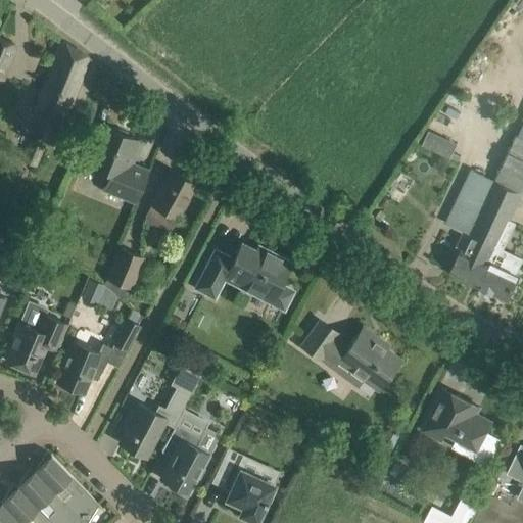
[(0,38),(0,77),(1,78),(15,45),(0,38)]
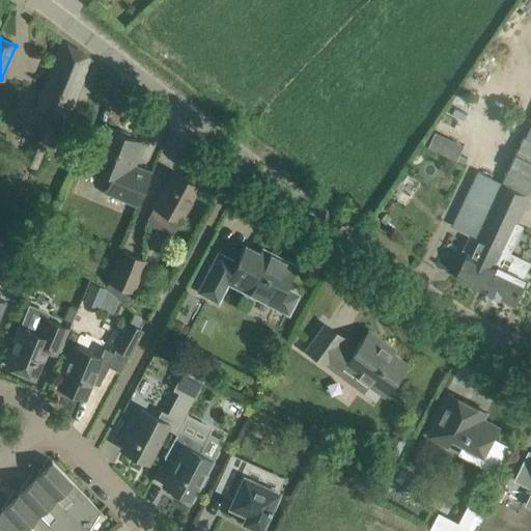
[(88,58),(63,42),(36,112),(64,124),(79,83),(80,83),(88,58)]
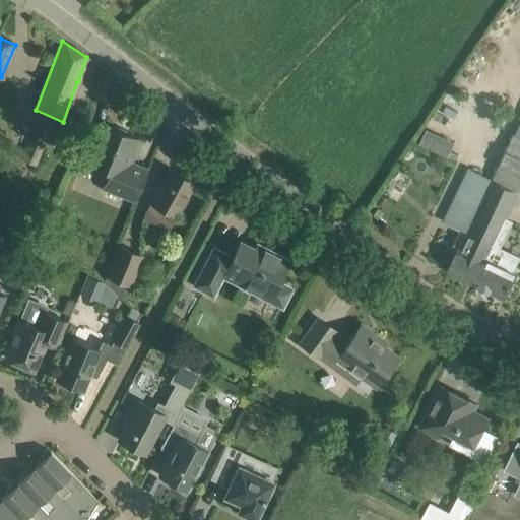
[(102,190),(133,202),(146,169),(131,163),(134,155),(131,154),(137,139),(102,124),(85,164),(108,173),(102,190)]
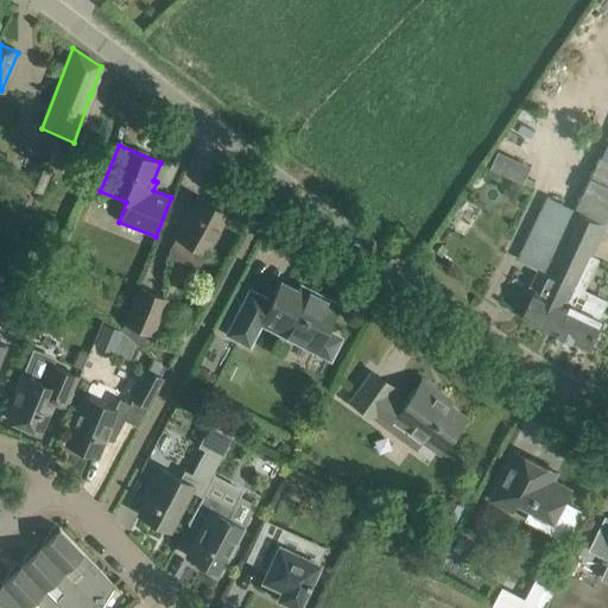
[(499,159),(493,171),(510,179),(515,168),(499,159)]
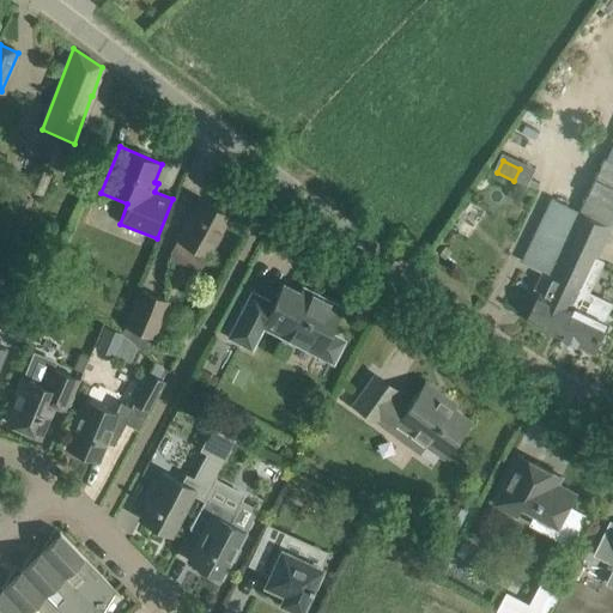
[(562,337),(594,352),(607,323),(605,322),(612,304),(612,303),(590,293),(595,283),(587,279),(611,226),(608,225),(612,217),(612,164),(606,161),(581,212),(550,275),(581,291),(574,307),(576,308),(562,337)]
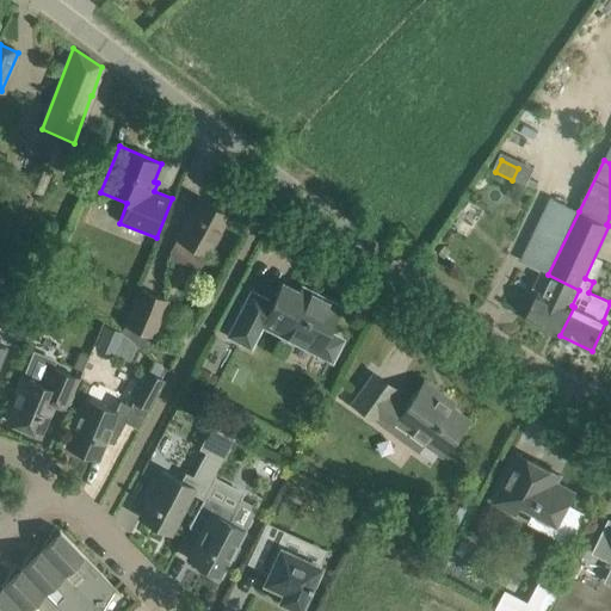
[(51,171),(35,164),(25,187),(42,195),(51,171)]
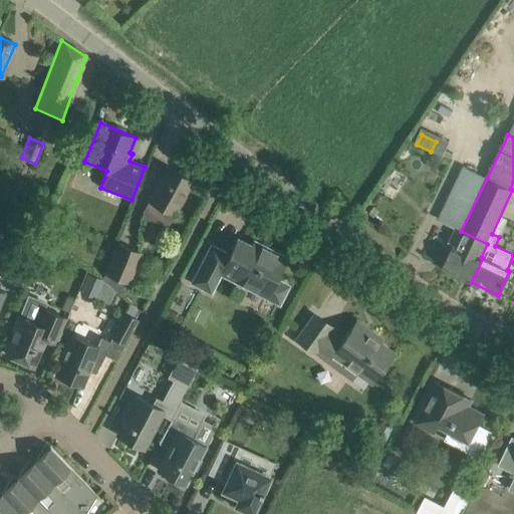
[(168,166),(149,202),(142,214),(141,219),(164,232),(192,180),(168,166)]
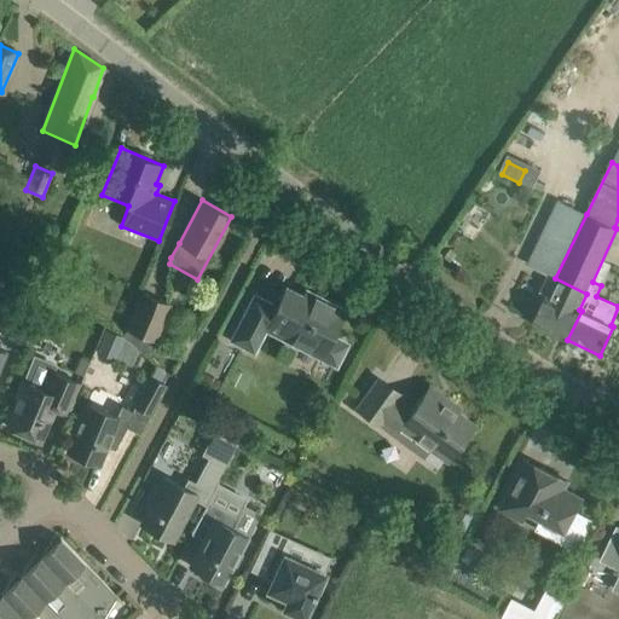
[(586,214),(557,201),(527,265),(548,275),(539,293),(547,296),(533,324),(567,340),(582,311),(579,310),(586,294),(555,278),(586,214)]
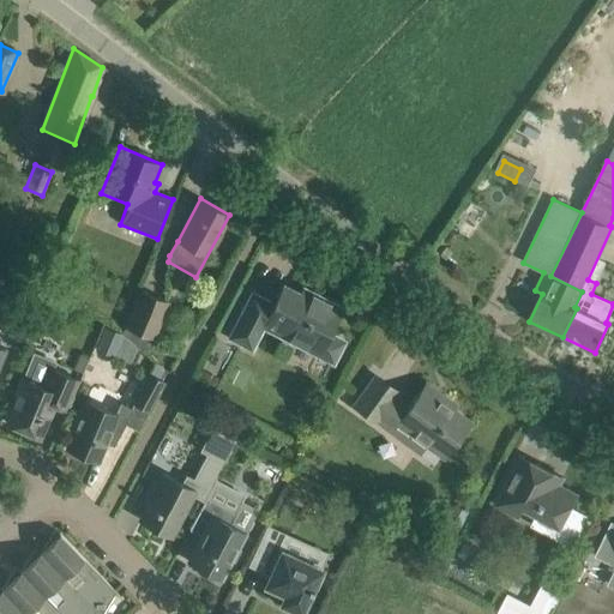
[(263,325),(332,361),(343,341),(327,333),(341,308),(302,288),(300,294),(282,284),(274,304),(252,292),(229,337),(251,349),(263,325)]
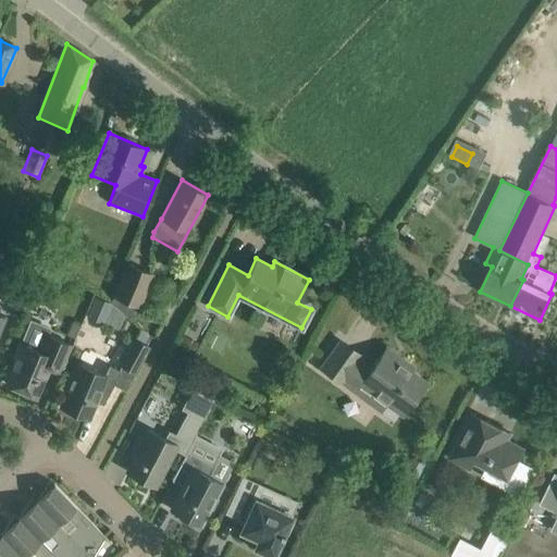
[(112,294),(108,299),(132,321),(138,305),(151,272),(125,261),(112,294)]
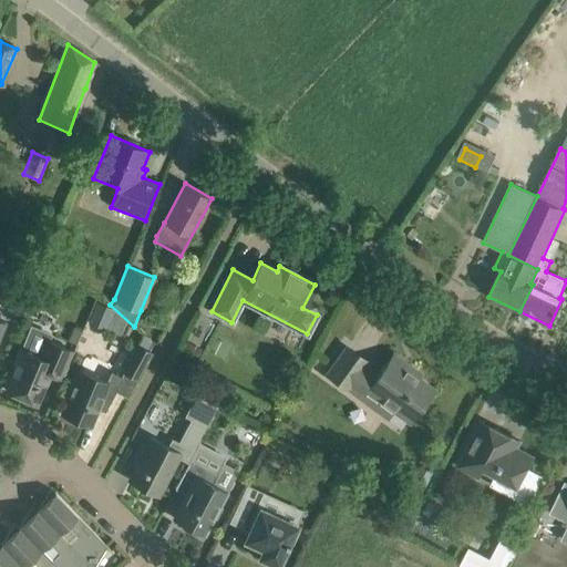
[(13,369),(4,390),(37,403),(49,373),(61,378),(70,358),(72,351),(45,340),(49,332),(29,325),(19,348),(13,363),(16,364),(13,369)]
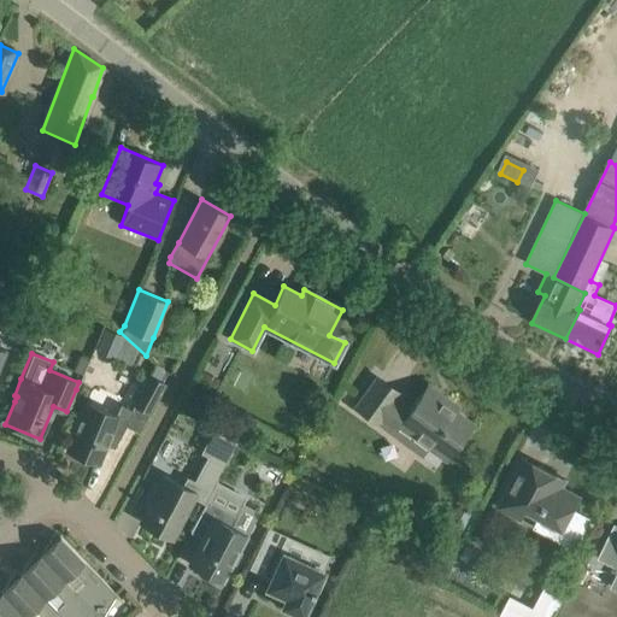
[(164,383),(148,375),(134,404),(148,412),(164,383)]
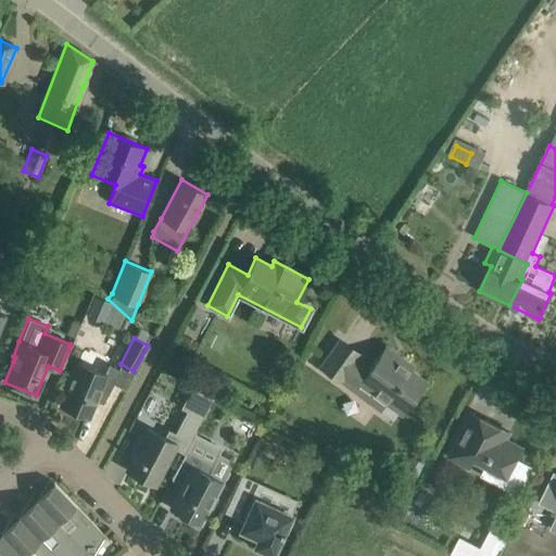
[(342,380),(355,390),(361,382),(402,412),(426,379),(412,369),(416,365),(388,344),(370,367),(357,358),(361,355),(339,340),(320,366),(341,381),(342,380)]
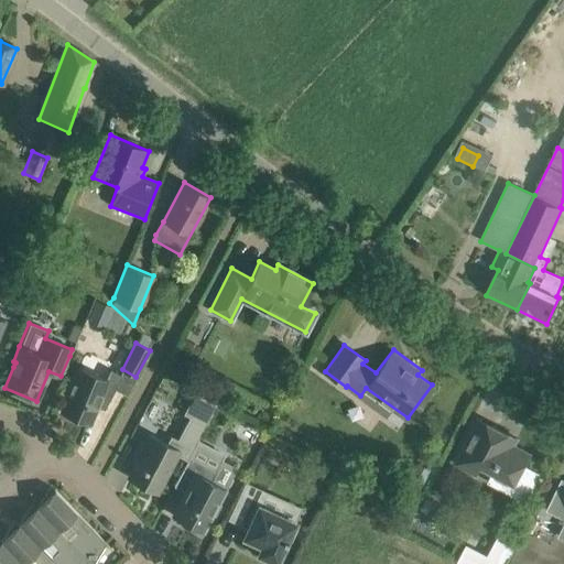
[(104,409),(116,387),(122,376),(110,369),(105,379),(78,368),(61,411),(89,423),(96,407),(104,409)]
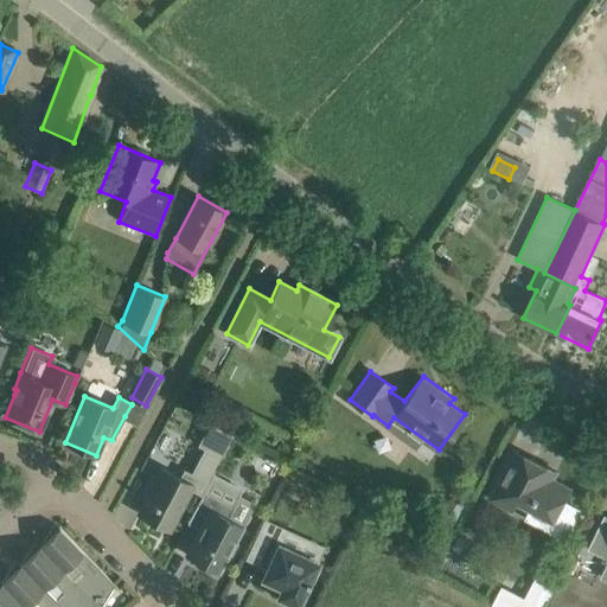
[(152,489),(139,513),(167,529),(179,508),(191,484),(203,490),(234,434),(216,425),(205,445),(191,472),(183,468),(178,477),(158,466),(147,486),(152,489)]
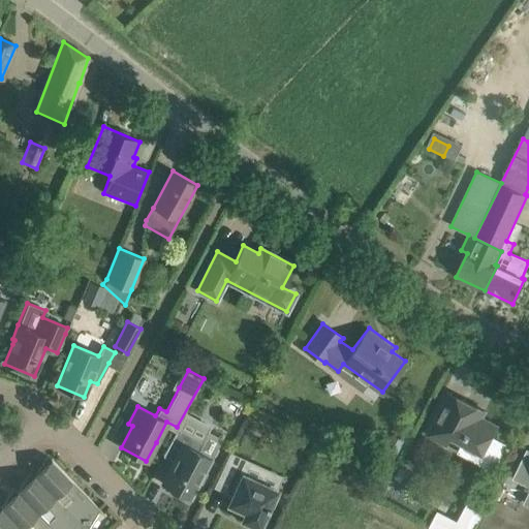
[(439,411),(427,435),(445,445),(450,436),(462,442),(481,453),(476,461),(492,469),(504,445),(491,438),(497,426),(473,413),(476,407),(449,393),(439,411)]
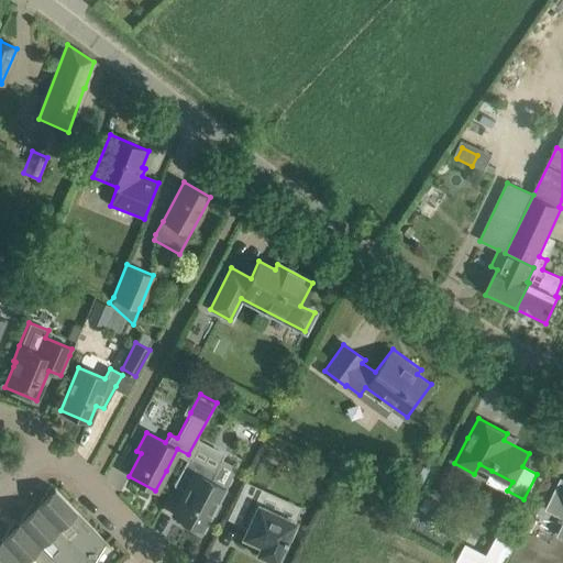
[(202,530),(235,466),(220,459),(214,468),(189,455),(174,485),(185,492),(173,515),(202,530)]
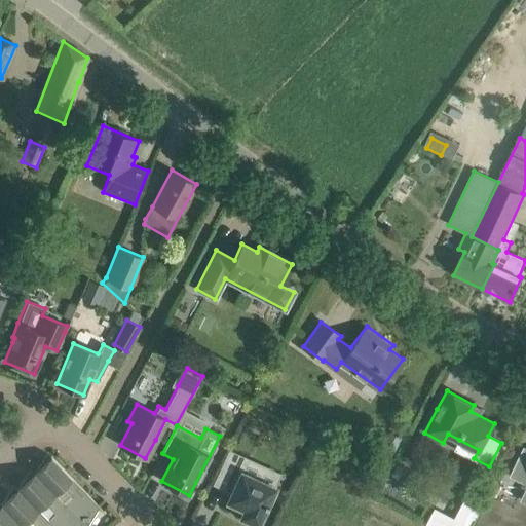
[(249,458),(228,449),(212,484),(230,493),(227,500),(232,502),(231,504),(232,505),(233,502),(240,506),(239,509),(240,510),(241,508),(243,509),(240,516),(243,518),(241,520),(253,525),(254,523),(257,524),(267,501),(271,503),(276,492),(272,490),(274,487),(242,472),(249,458)]
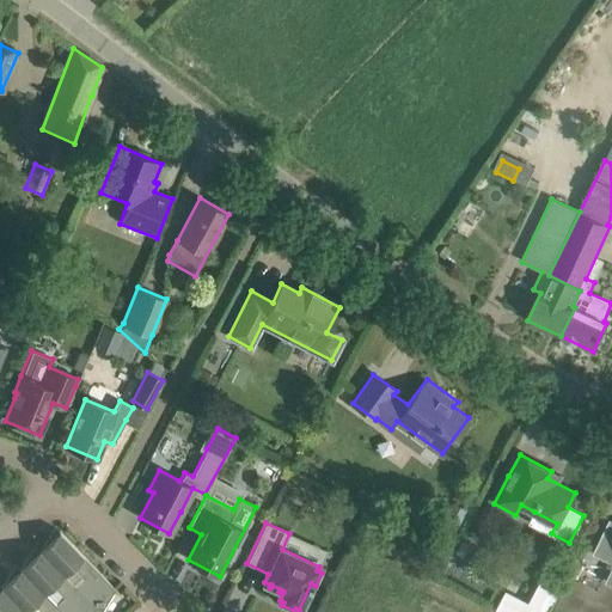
[(59,531),(53,527),(40,550),(95,609),(97,611),(101,611),(114,591),(118,595),(120,594),(59,531)]
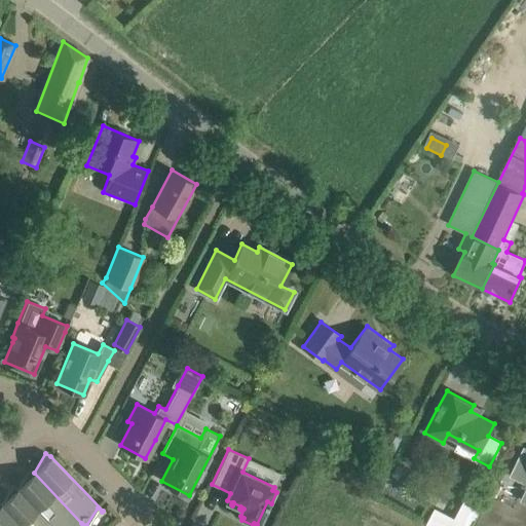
[(79,525),(81,523),(34,473),(29,470),(17,488),(52,525),(79,525)]
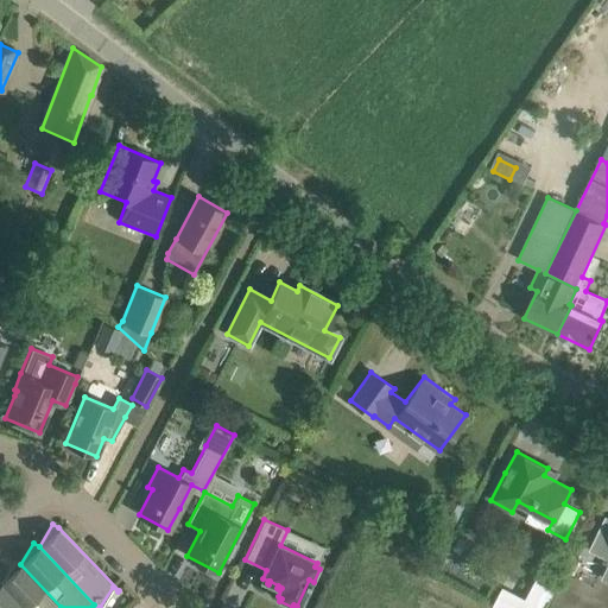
[(61,607),(20,564),(14,561),(1,583),(0,582),(24,607),(61,607)]
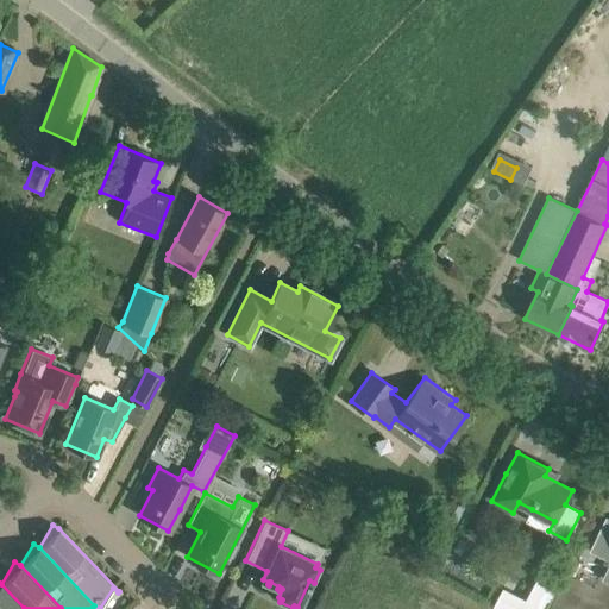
[(495,607),(498,608),(545,608),(556,589),(539,579),(527,602),(519,598),(504,590),(500,600),(495,607)]
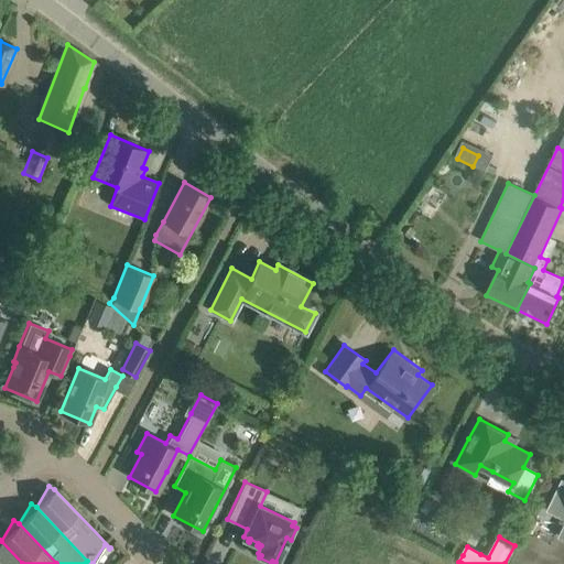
[(22,563),(0,540),(0,563),(22,563)]
